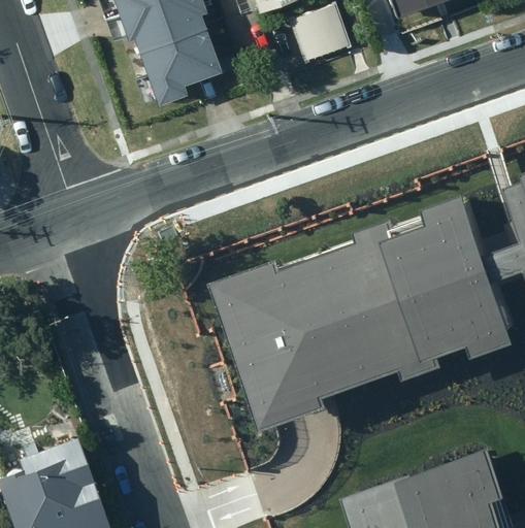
[(115,0),(121,18),(169,0),(115,0)]
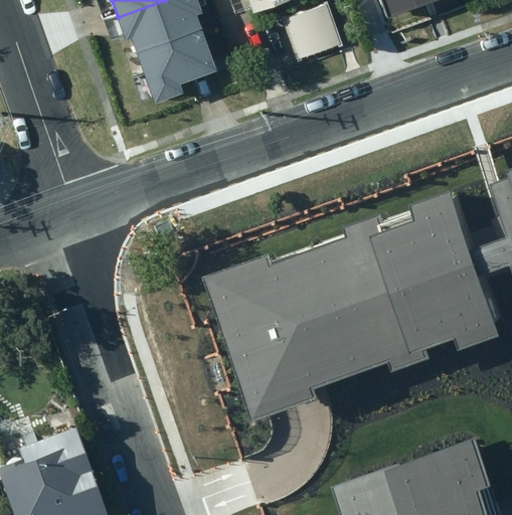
[(191,0),(165,0),(118,17),(134,57),(202,32),(191,0)]
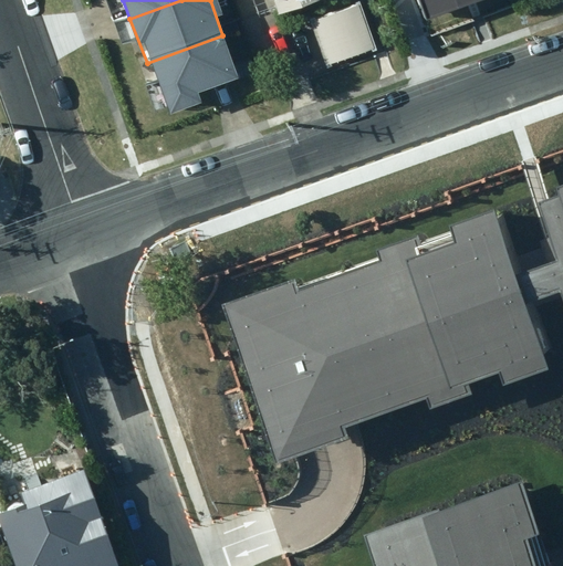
[(271,0),(278,16),(318,0),(271,0)]
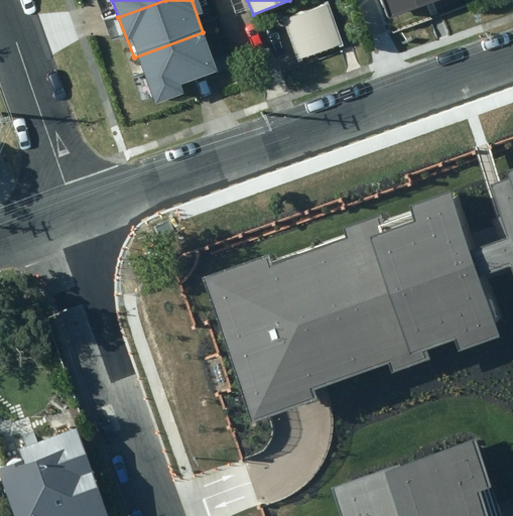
[(382,0),(389,18),(437,0),(382,0)]
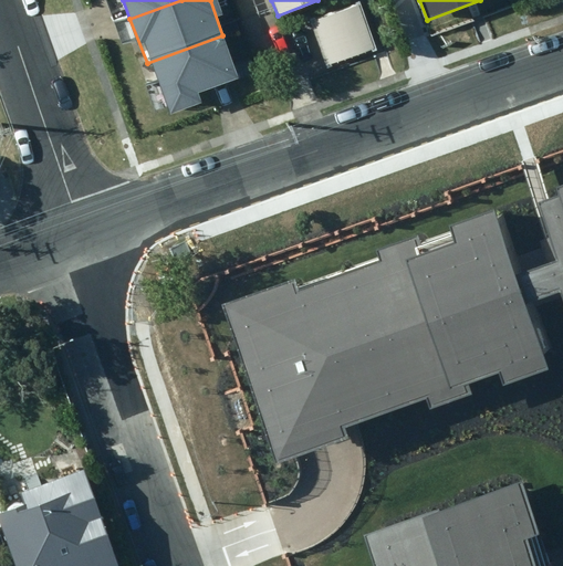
[(354,3),(308,21),(325,66),(372,48),(354,3)]
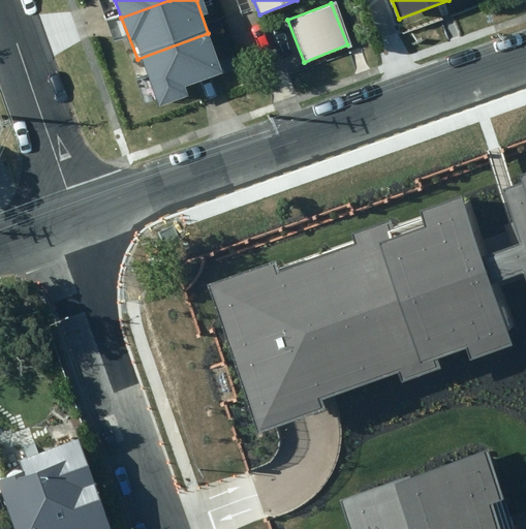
[(208,33),(137,59),(155,109),(190,96),(186,87),(208,80),(222,73),(208,33)]
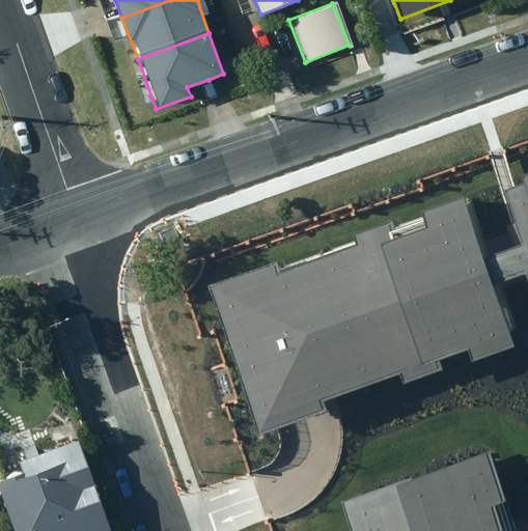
[(214,290),(260,423),(299,410),(396,376),(399,387),(437,374),(433,362),(468,350),(471,360),(515,344),(493,282),(520,273),(527,296),(527,170),(516,175),(518,183),(506,187),(496,191),(515,245),(485,255),(466,198),(422,214),(427,228),(388,242),(383,228),(358,236),(362,247),(270,279),(268,272),(214,290)]
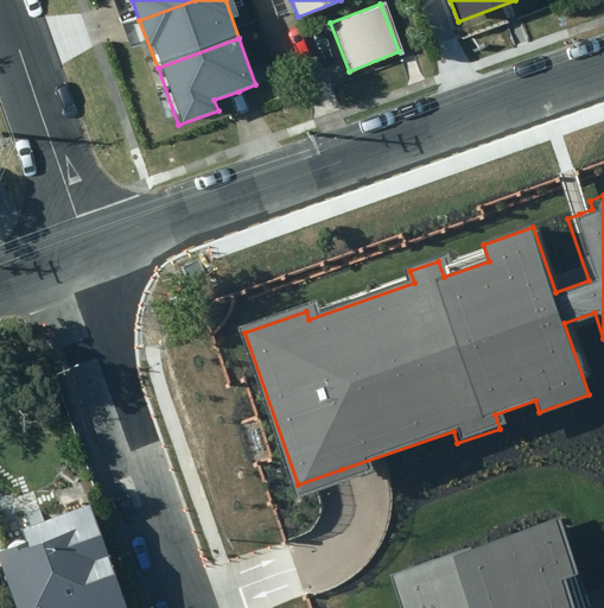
[(394,555),(412,607),(601,607),(563,495),(394,555)]
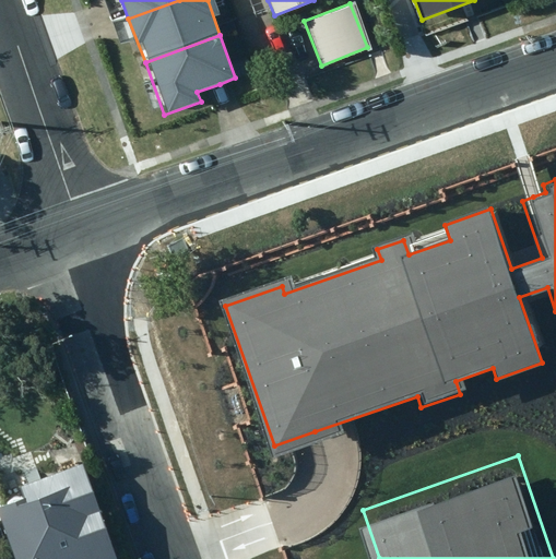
[(96,558),(115,552),(81,456),(18,478),(22,490),(0,498),(0,509),(18,558),(96,558)]
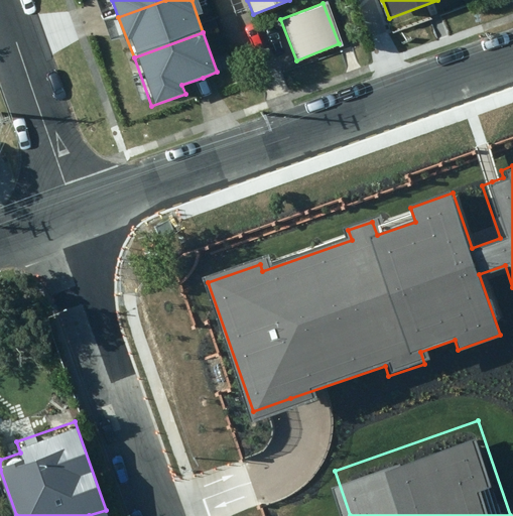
All buildings are outlined.
